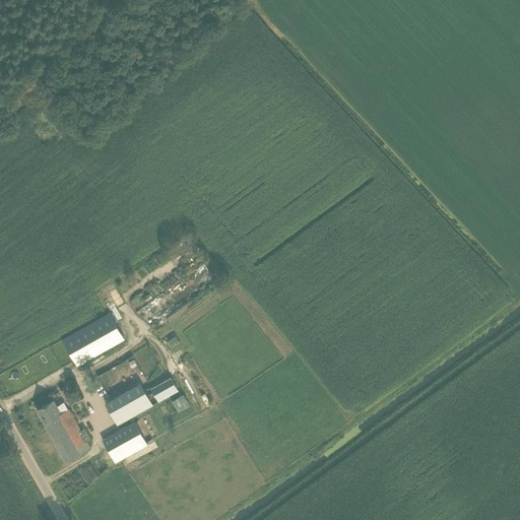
[(110,313),(62,340),(77,366),(85,361),(125,339),(110,313)]
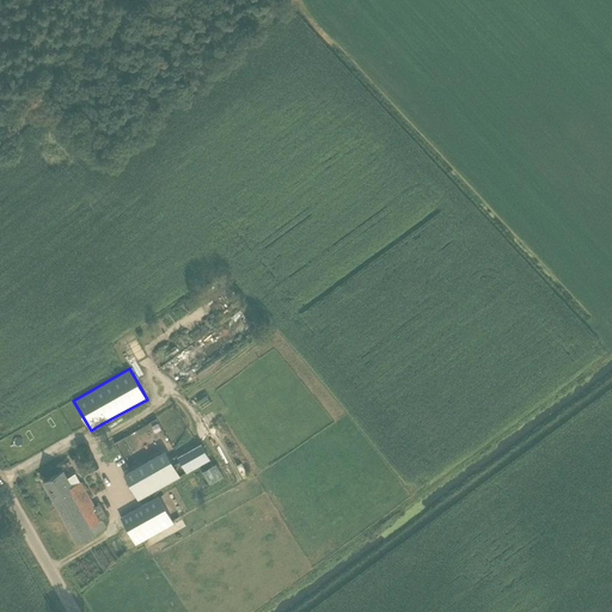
[(181,410),(109,451),(122,473),(126,471),(123,466),(191,428),(181,410)]
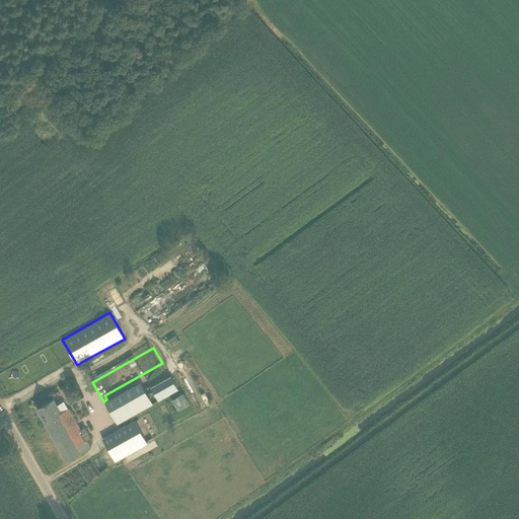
[(170,377),(151,388),(158,401),(178,390),(170,377)]
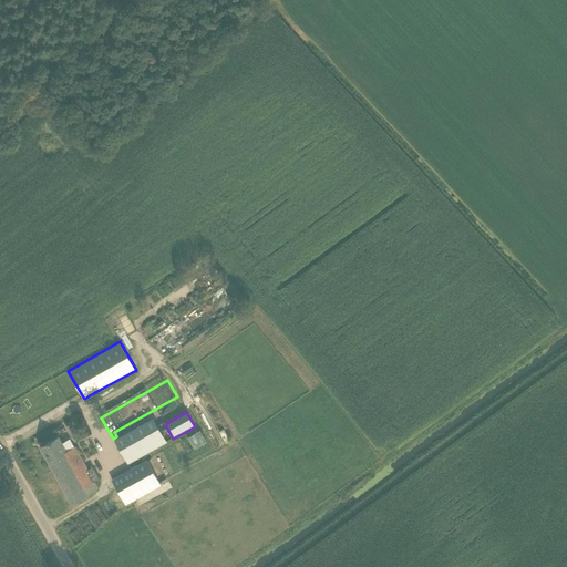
[(151,421),(112,443),(125,466),(164,444),(151,421)]
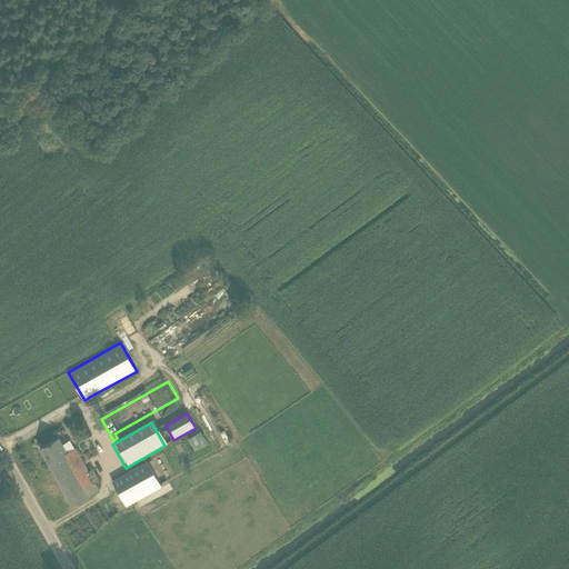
[(72,437),(77,443),(86,438),(82,432),(72,437)]
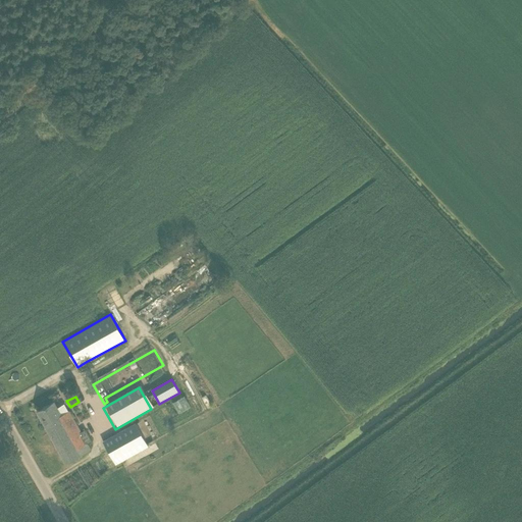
[(86,429),(80,432),(68,412),(61,416),(52,402),(36,411),(65,463),(90,449),(87,444),(92,440),(86,429)]
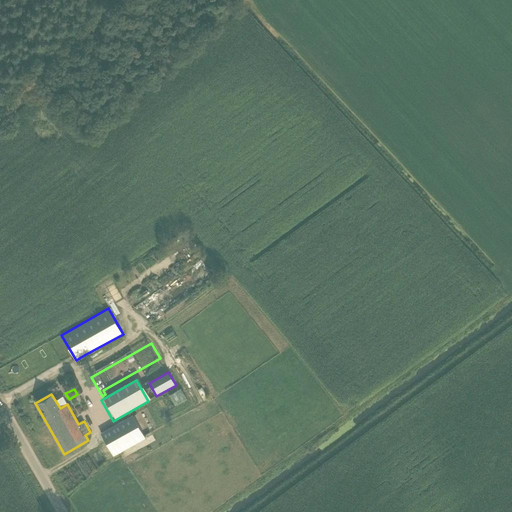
[(101,433),(113,455),(145,437),(145,436),(140,429),(136,421),(133,415),(101,433)]
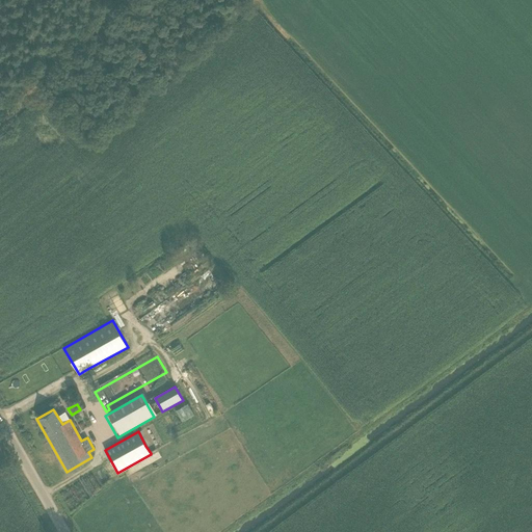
All buildings are outlined.
